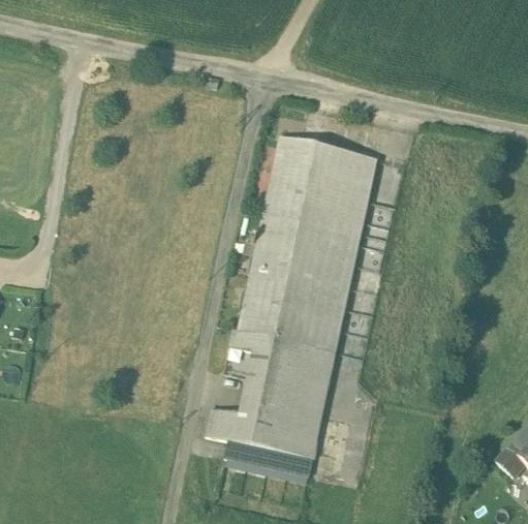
[(280,135),(238,330),(233,329),(229,345),(252,350),(256,351),(303,141),(280,135)]
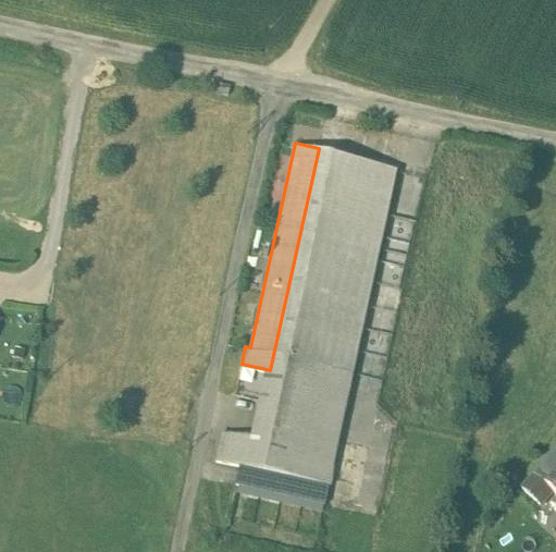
[(397,166),(319,148),(270,370),(266,369),(251,437),(239,433),(234,462),(239,464),(329,483),(397,168),(397,166)]
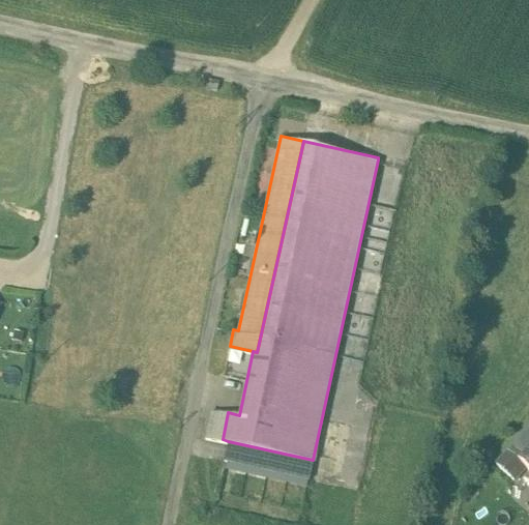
[(228,412),(211,409),(205,436),(223,439),(228,412)]
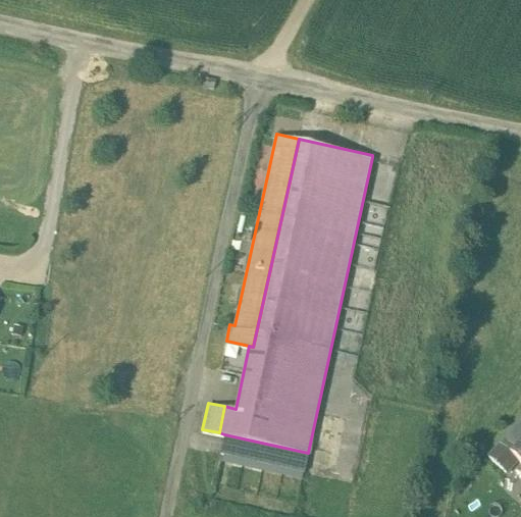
[(520,427),(496,456),(512,471),(520,460),(520,427)]
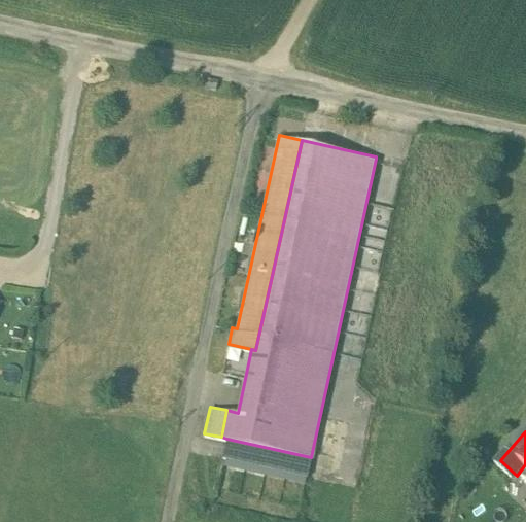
[(311,457),(226,439),(223,455),(307,474),(311,457)]
